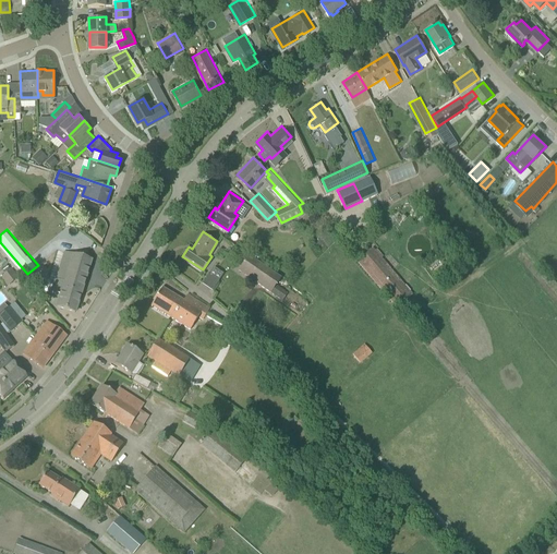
[(374,244),(359,259),(398,304),(413,291),(374,244)]
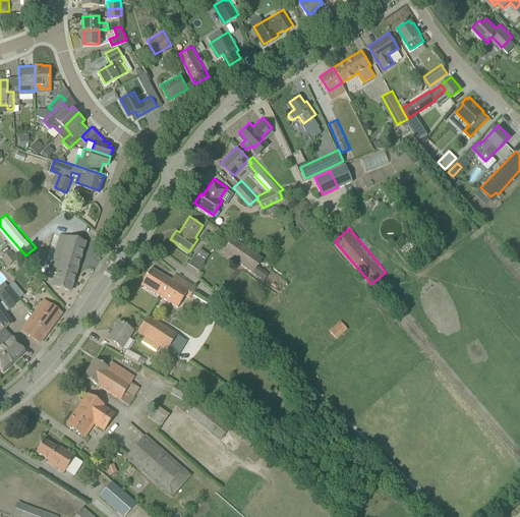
[(70,288),(85,240),(61,232),(50,268),(58,271),(54,283),(70,288)]
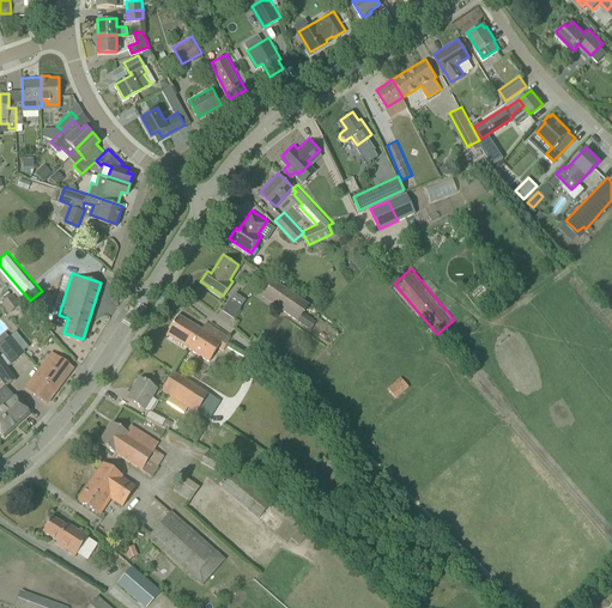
[(311,301),(274,275),(262,293),(298,317),(311,301)]
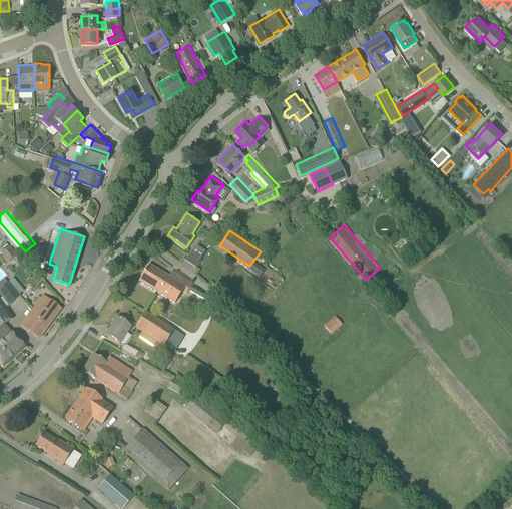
[(186,257),(196,264),(207,249),(197,242),(186,257)]
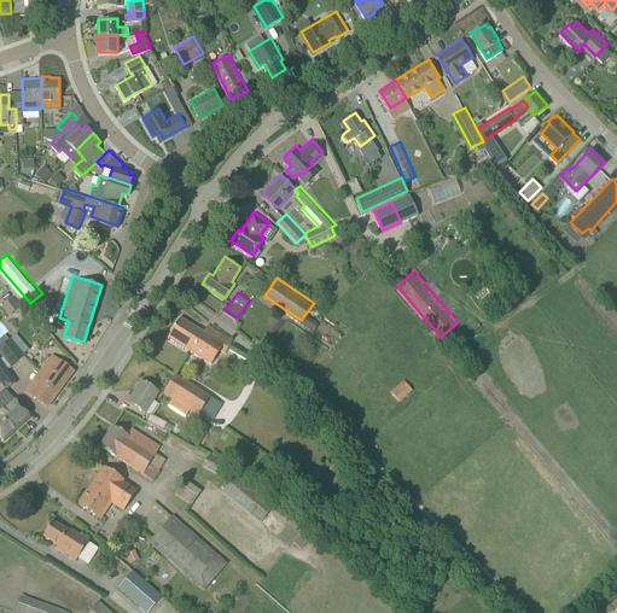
[(15,296),(5,303),(11,310),(21,304),(15,296)]
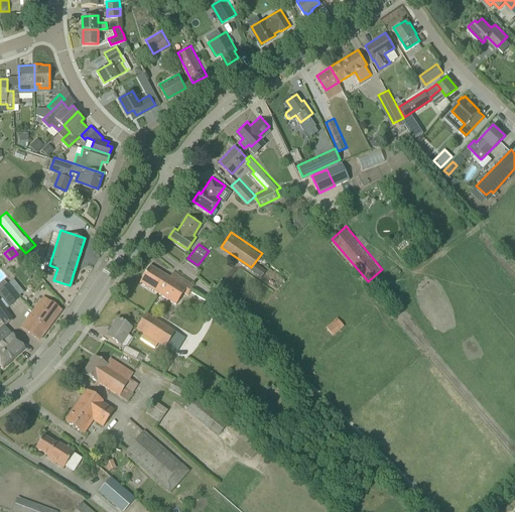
[(151,262),(140,279),(176,302),(185,289),(188,291),(195,282),(174,269),(170,275),(151,262)]
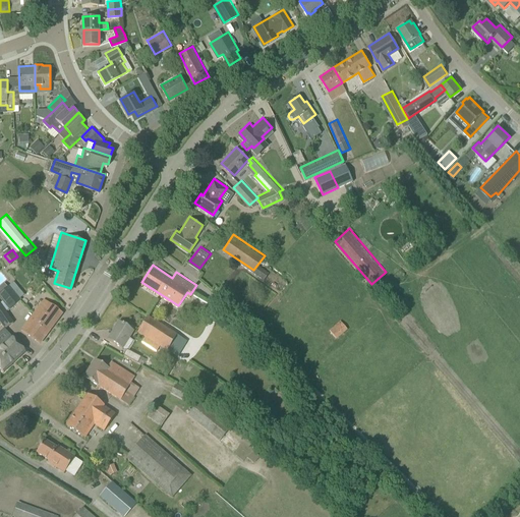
[(257,265),(255,273),(266,276),(268,267),(257,265)]
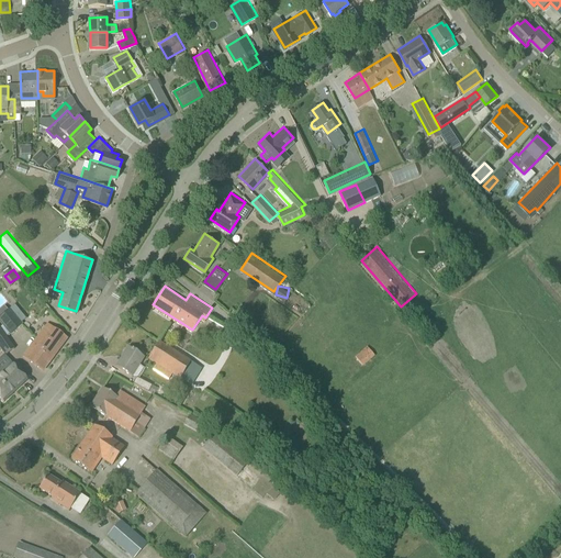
[(0,316),(11,332),(24,321),(11,304),(0,313),(0,316)]
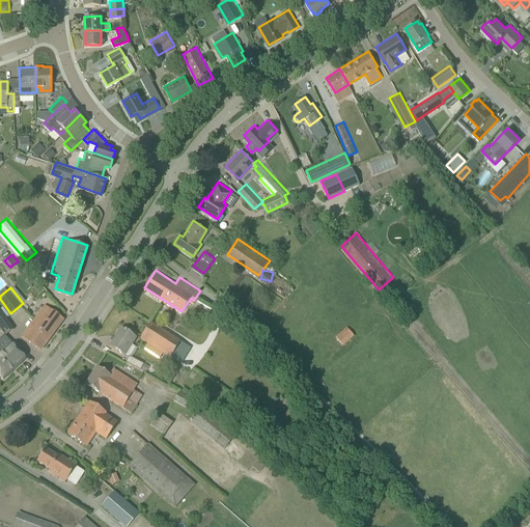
[(63,316),(46,303),(23,334),(42,348),(63,316)]
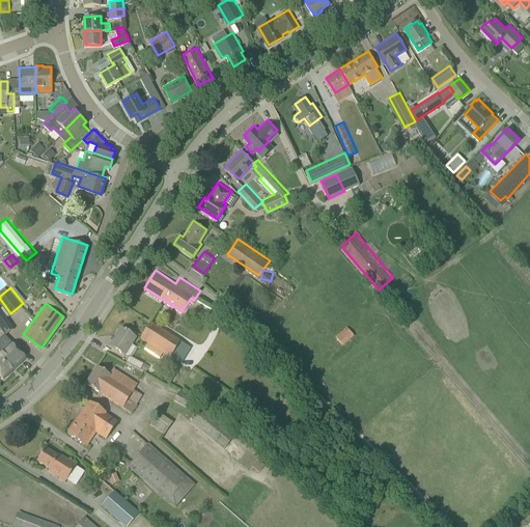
[(0,305),(0,324),(6,332),(15,326),(0,306),(0,305)]
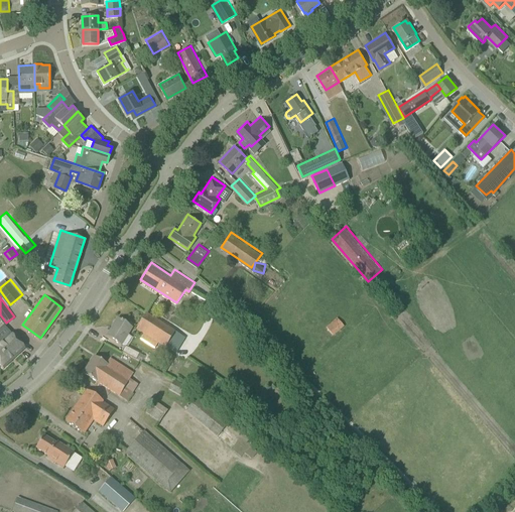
[(166,344),(175,328),(146,309),(137,326),(166,344)]
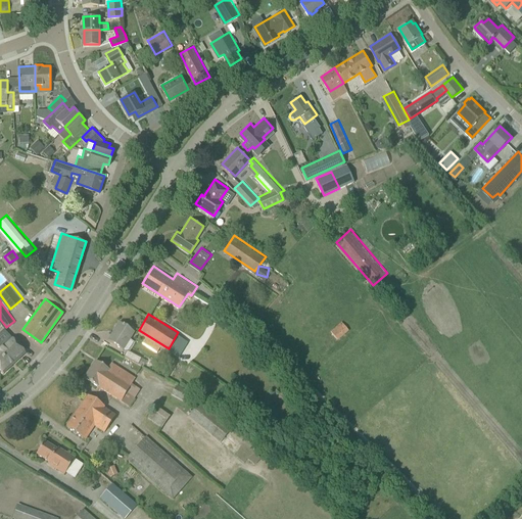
[(124,347),(135,329),(120,320),(108,338),(124,347)]
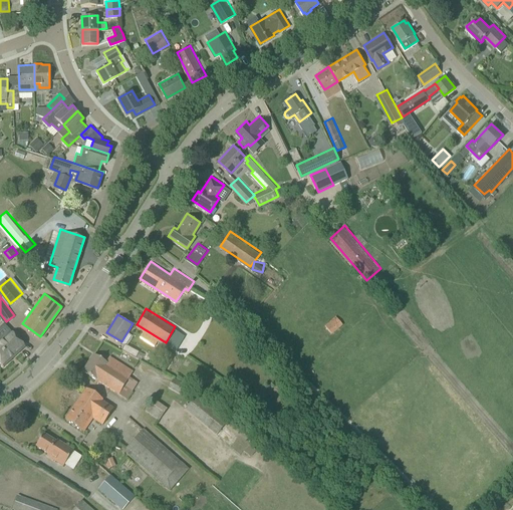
[(336,314),(326,322),(333,331),(343,322),(336,314)]
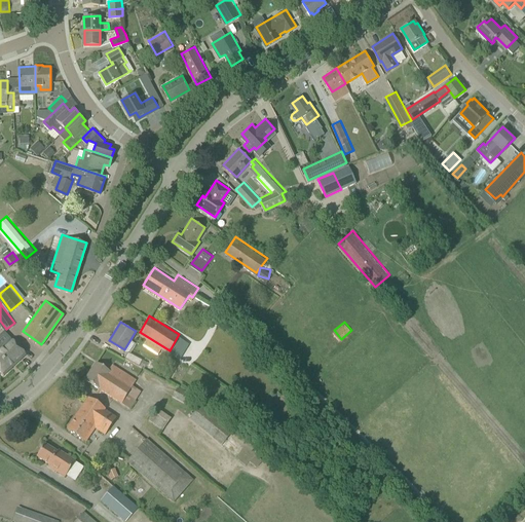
[(27,352),(11,337),(0,347),(0,368),(4,373),(27,352)]
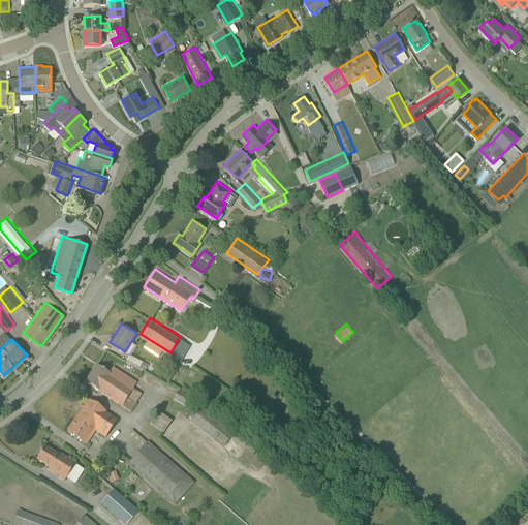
[(141,366),(144,360),(129,351),(126,358),(141,366)]
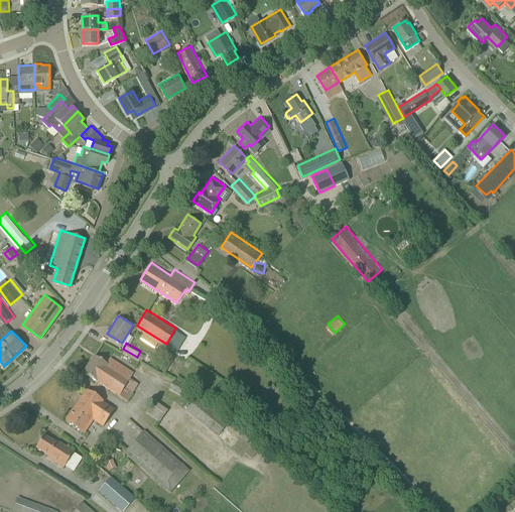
[(111,358),(108,362),(95,353),(84,370),(120,392),(120,393),(128,398),(133,390),(125,384),(133,371),(111,358)]
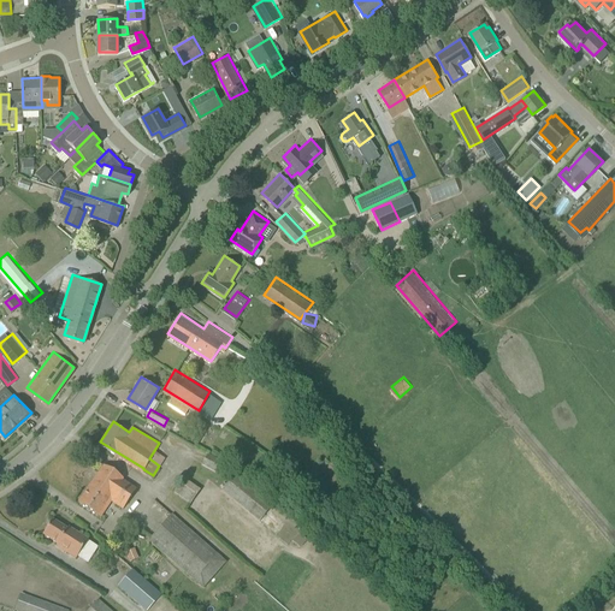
[(118,485),(124,476),(105,463),(80,500),(99,512),(111,497),(124,505),(132,494),(118,485)]
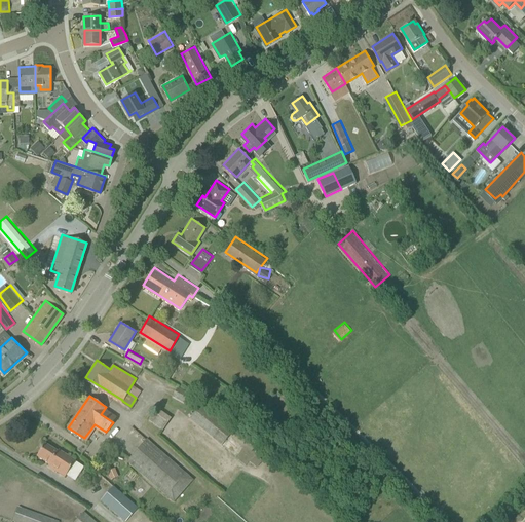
[(202,401),(190,415),(223,442),(234,427),(202,401)]
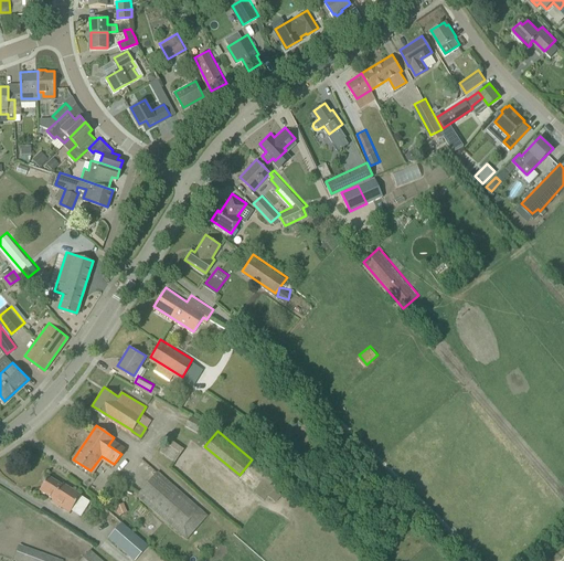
[(160,448),(176,458),(184,445),(169,435),(160,448)]
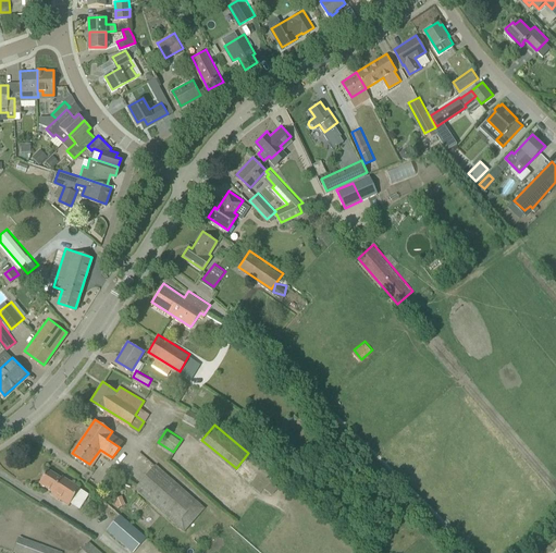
[(207,505),(157,462),(136,486),(186,529),(207,505)]
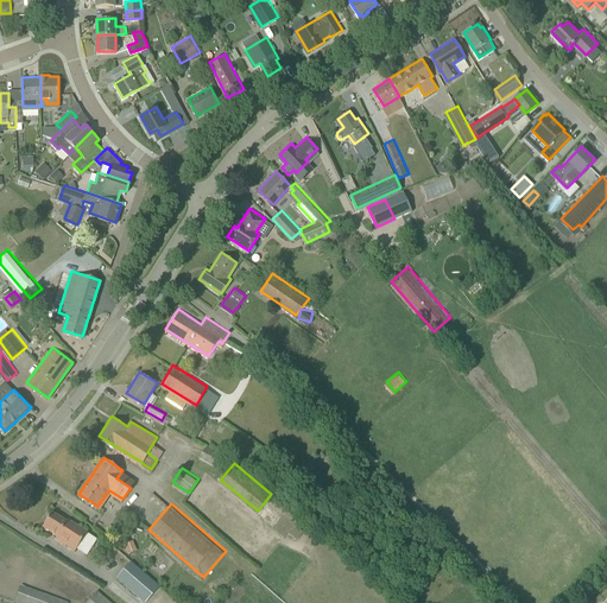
[(57,535),(76,548),(88,529),(68,518),(67,519),(52,509),(43,524),(58,533),(57,535)]
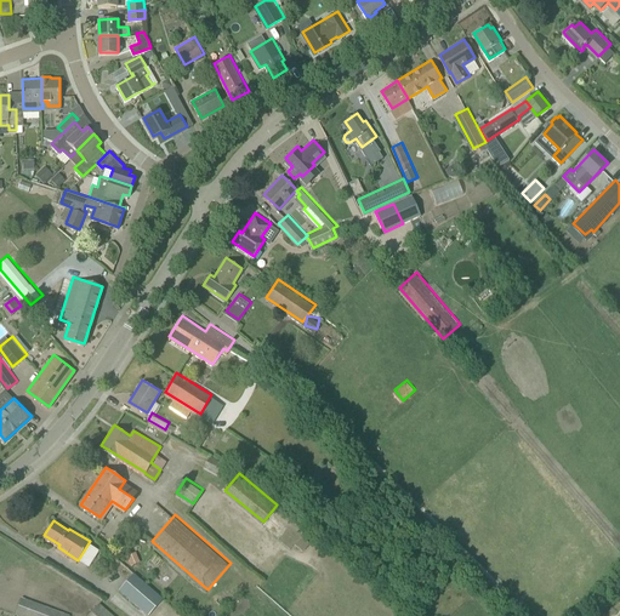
[(120,588),(149,612),(165,595),(135,570),(120,588)]
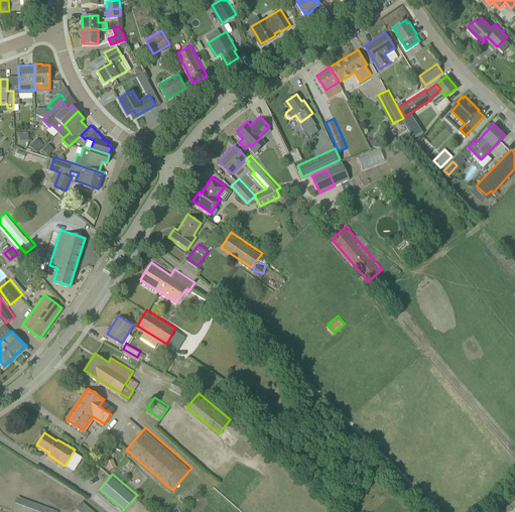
[(18,494),(13,509),(21,511),(56,511),(57,509),(18,494)]
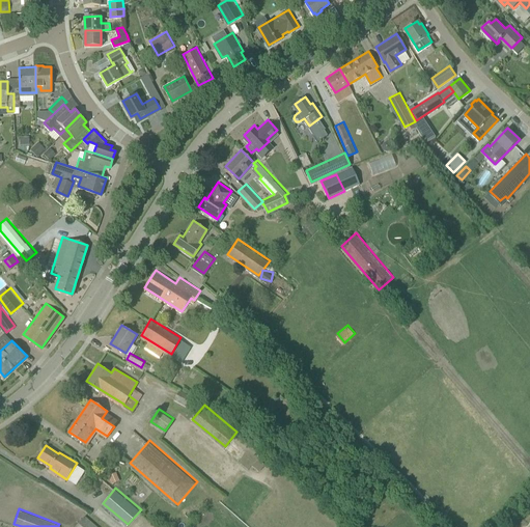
[(100,526),(85,514),(73,526),(100,526)]
